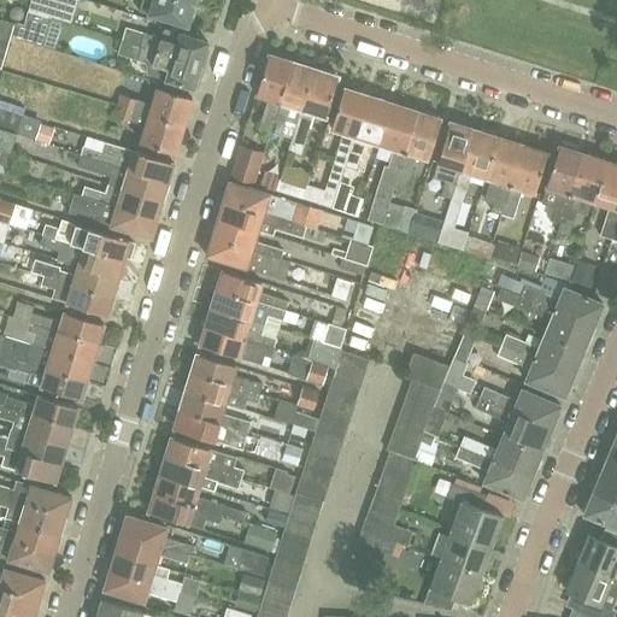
[(29,0),(27,11),(52,18),(53,16),(57,0),(29,0)]
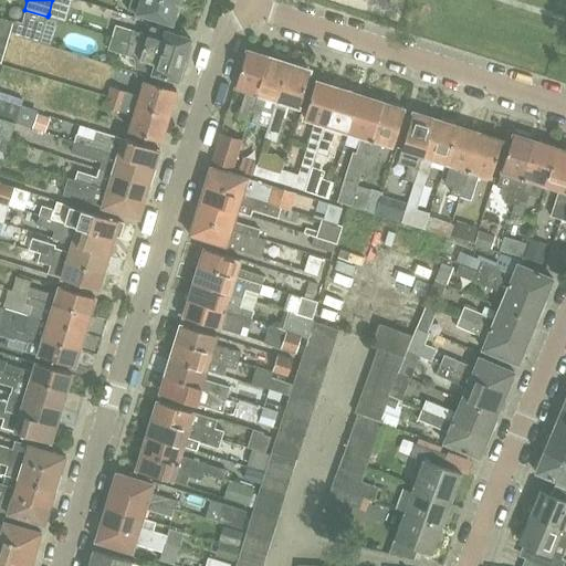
[(181,4),(167,0),(129,0),(127,10),(171,23),(174,16),(178,17),(181,4)]
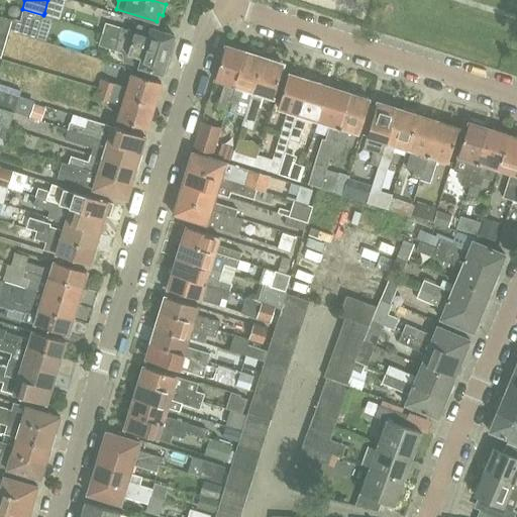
[(12,17),(0,14),(0,56),(2,57),(12,17)]
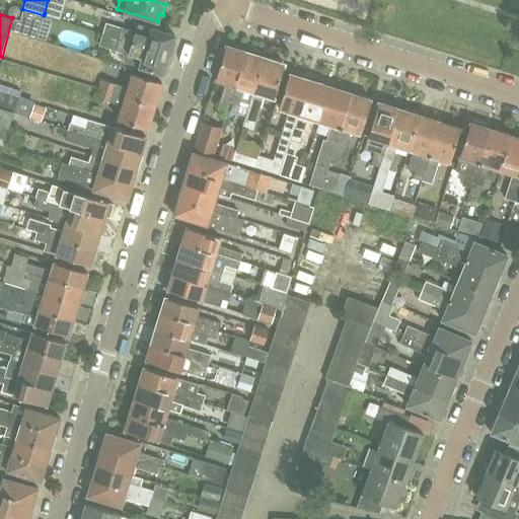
[(170,49),(173,48),(175,40),(173,39),(174,35),(151,27),(138,23),(136,30),(121,25),(118,38),(168,55),(170,49)]
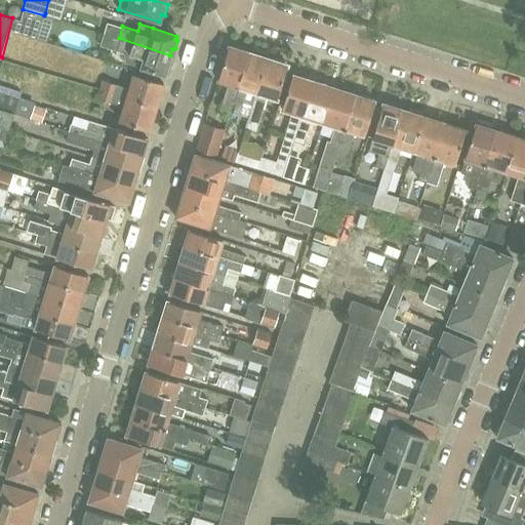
[(168,63),(170,55),(119,38),(115,49),(125,52),(126,63),(139,67),(164,75),(165,73),(168,72),(170,64),(168,63)]
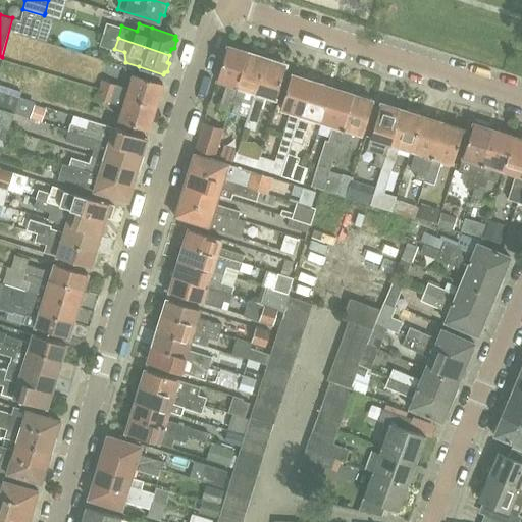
[(227,44),(216,80),(226,83),(218,106),(227,109),(246,52),(243,51),(243,49),(227,44)]
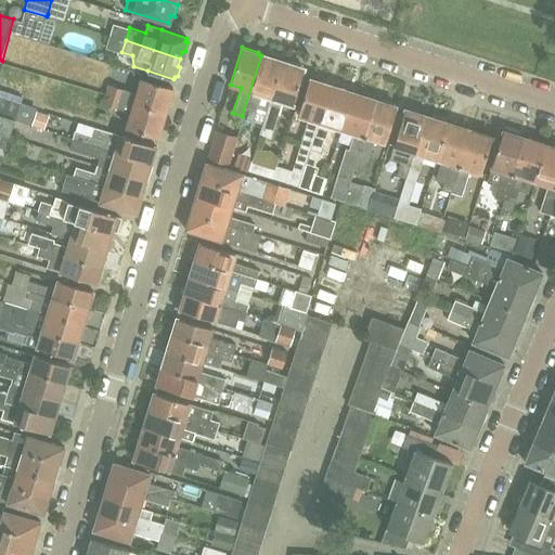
[(256,108),(267,112),(283,60),(268,54),(267,56),(261,55),(242,116),(253,119),(256,108)]
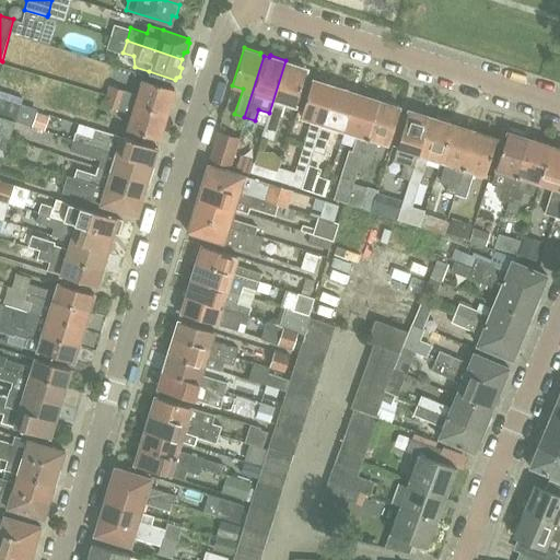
[(294,104),(305,71),(307,67),(291,61),(290,63),(287,62),(287,60),(286,60),(269,113),(261,136),(271,139),(283,101),(294,104)]
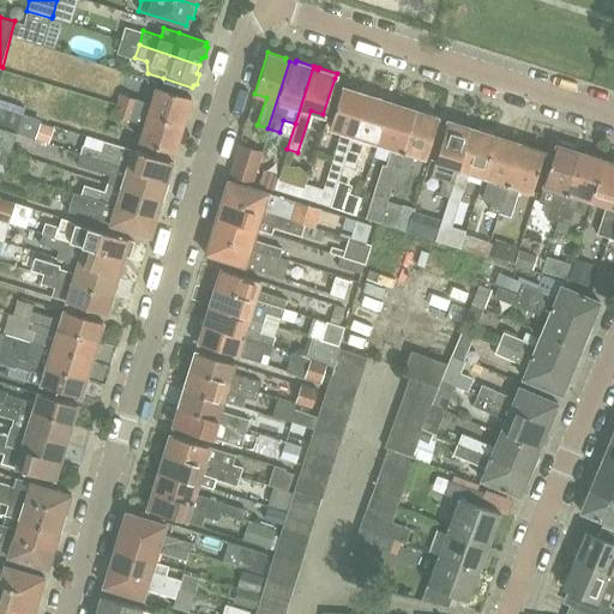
[(156,85),(150,103),(119,94),(116,103),(181,124),(190,95),(156,85)]
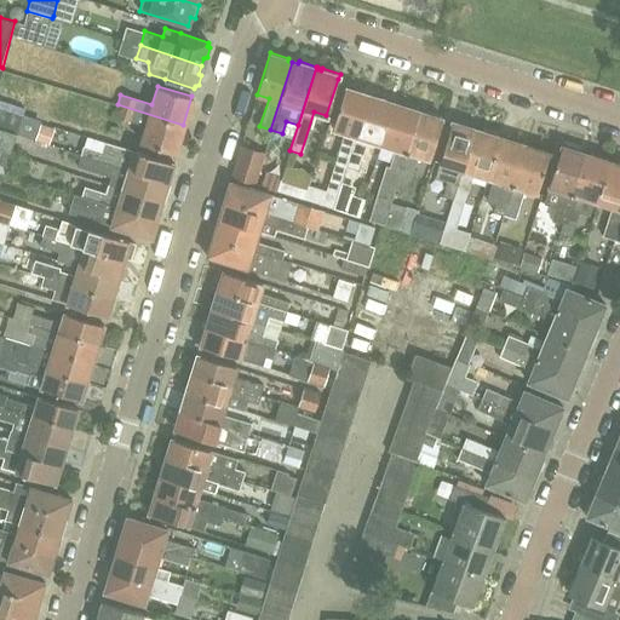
[(337,161),(348,165),(368,96),(363,95),(365,92),(346,86),(332,128),(346,133),(337,161)]
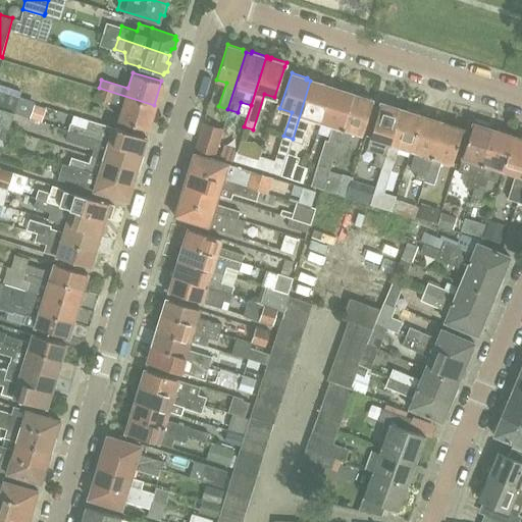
[(331,88),(329,87),(330,85),(315,81),(315,83),(310,81),(293,139),(301,142),(309,117),(320,121),(331,88)]
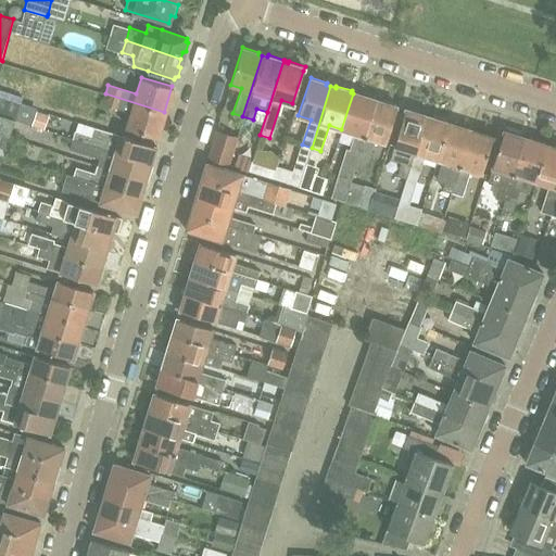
[(102,103),(130,112),(126,127),(156,136),(164,112),(105,93),(102,103)]
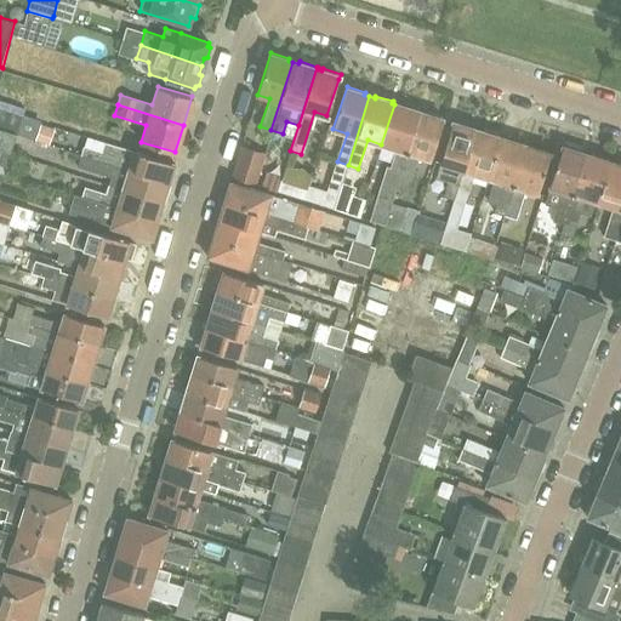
[(399,106),(394,104),(381,144),(397,149),(392,167),(387,166),(385,171),(369,221),(383,224),(391,201),(394,189),(419,112),(415,110),(415,108),(403,104),(399,106)]
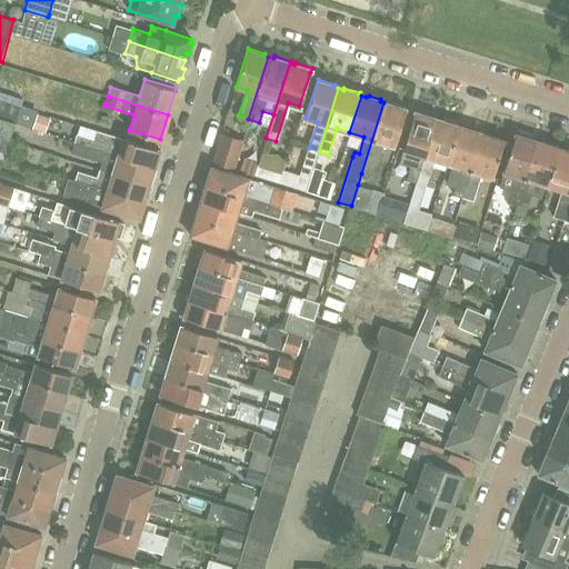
[(0,118),(16,123),(21,106),(0,98),(0,118)]
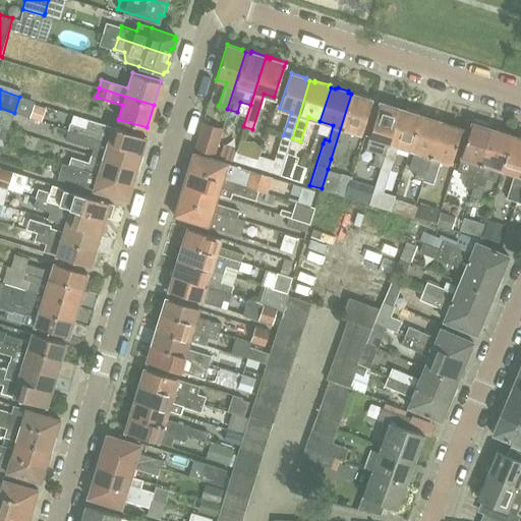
[(342,162),(345,151),(351,131),(361,134),(372,99),(357,94),(357,96),(351,94),(331,159),(342,162)]
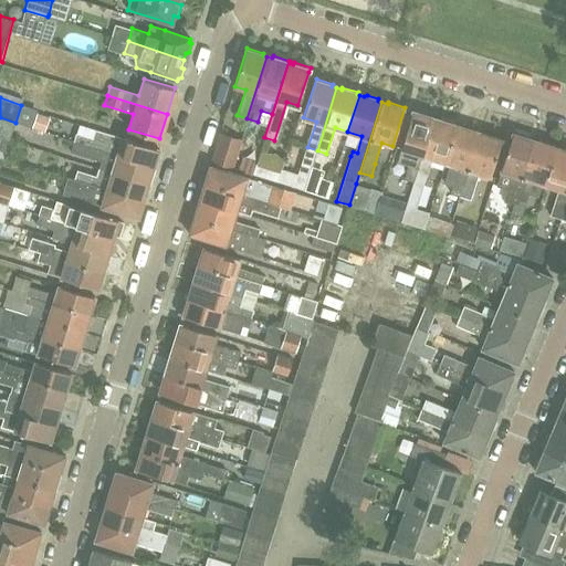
[(400,147),(412,152),(405,178),(413,180),(433,118),(429,117),(430,115),(413,109),(400,147)]
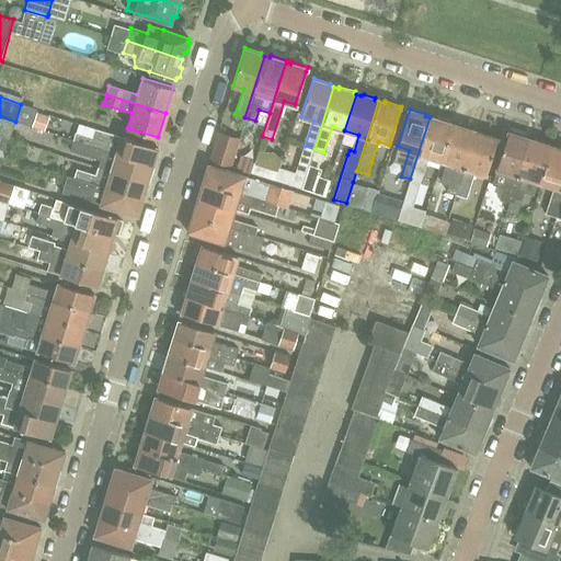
[(37,112),(32,126),(44,130),(49,116),(37,112)]
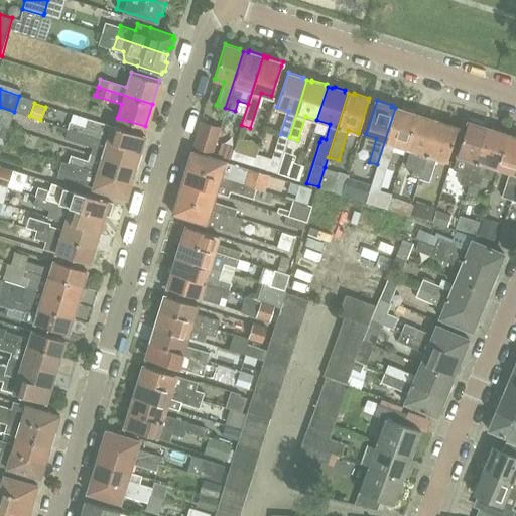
[(9,128),(14,112),(0,107),(0,124),(4,126),(9,128)]
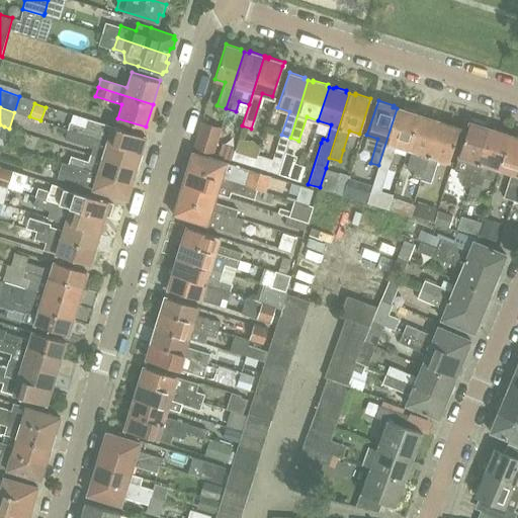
[(396,145),(407,149),(418,114),(417,114),(417,112),(402,107),(402,109),(397,108),(378,165),(372,185),(366,202),(387,209),(392,197),(393,194),(381,191),(396,145)]
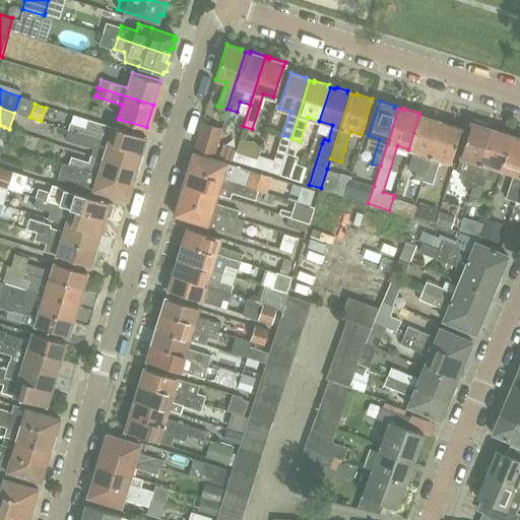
[(413,177),(423,180),(441,122),(437,121),(438,119),(423,114),(421,116),(419,115),(408,149),(421,153),(413,177)]
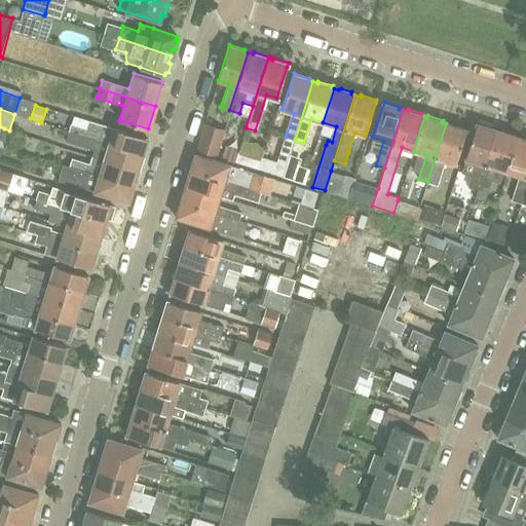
[(143,153),(147,138),(88,120),(86,128),(71,123),(69,130),(143,153)]
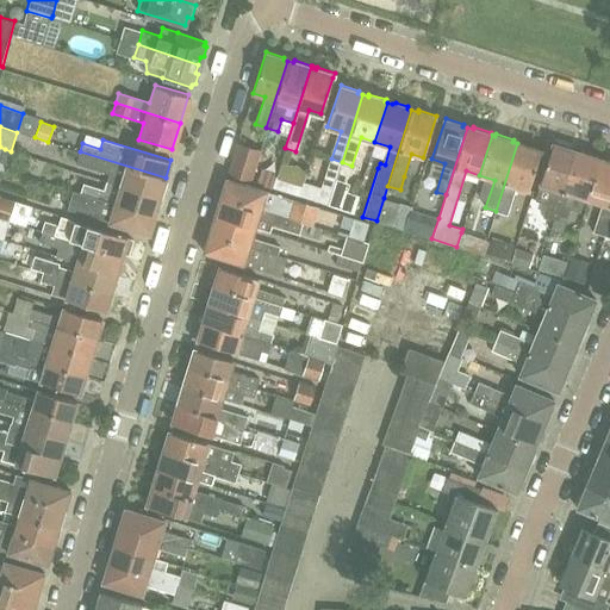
[(251,181),(254,174),(261,150),(236,142),(228,173),(251,181)]
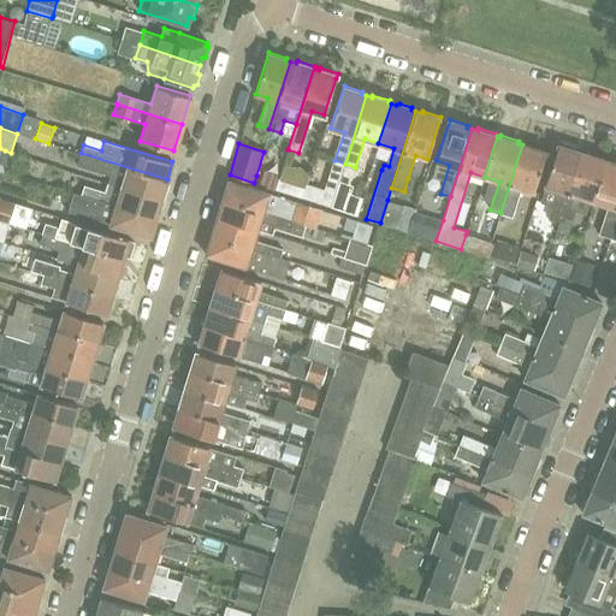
[(552,206),(548,218),(558,221),(581,153),(576,152),(576,149),(558,143),(539,202),(552,206)]
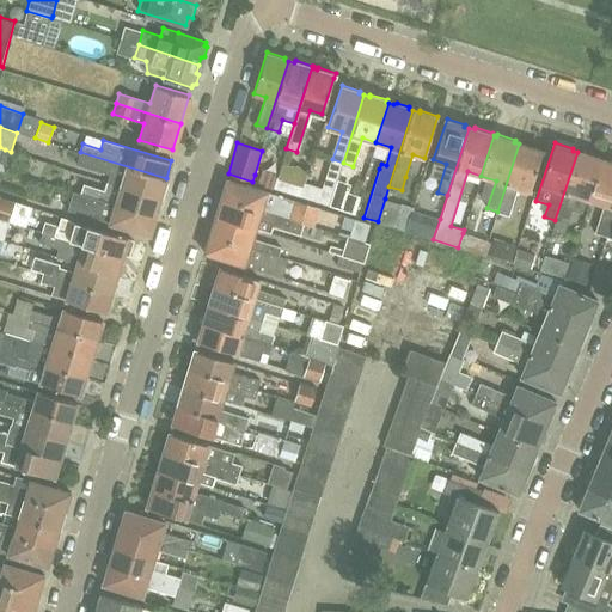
[(519,144),(497,212),(508,215),(516,188),(528,191),(542,153),(543,148),(526,144),(525,146),(519,144)]
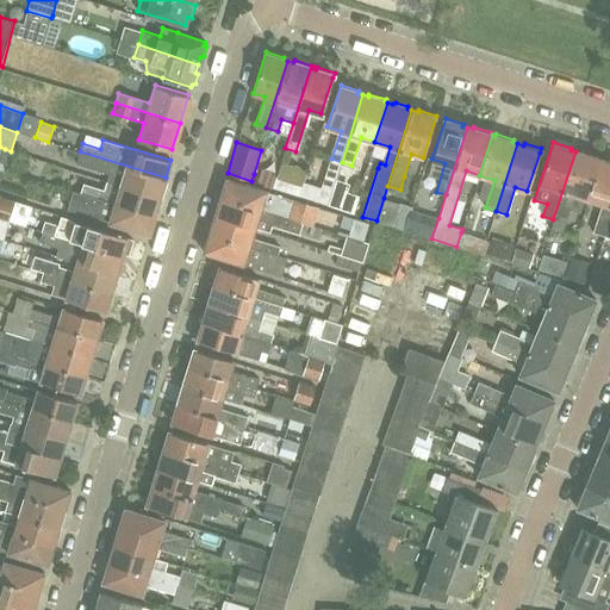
[(123,174),(119,185),(160,197),(166,178),(80,151),(78,160),(94,166),(123,174)]
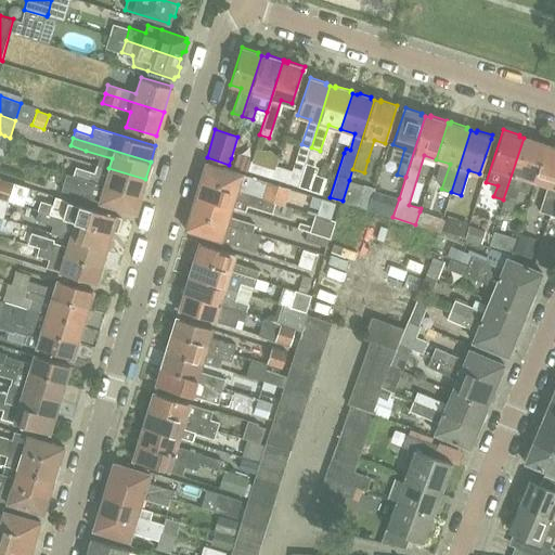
[(528,194),(532,180),(534,181),(546,145),(544,144),(545,142),(529,138),(528,140),(524,138),(503,199),(501,209),(511,211),(515,198),(517,190),(528,194)]
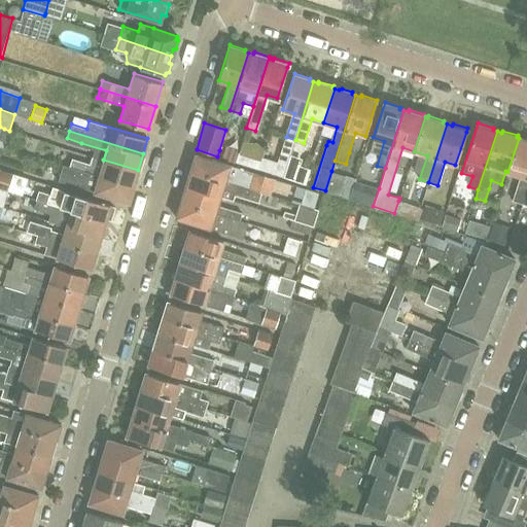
[(518,202),(521,203),(526,183),(526,138),(521,136),(521,138),(519,138),(507,172),(510,172),(521,176),(514,196),(513,201),(518,202)]
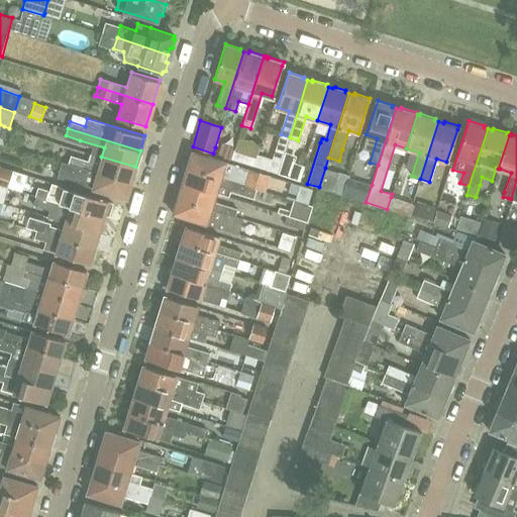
[(259,153),(235,146),(231,159),(254,167),(259,153)]
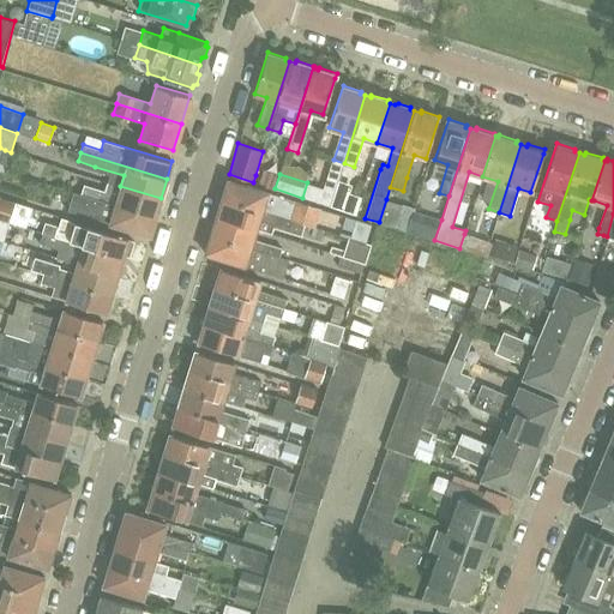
[(314,226),(319,208),(268,192),(227,179),(222,198),(292,218),(304,223),(305,223),(314,226)]
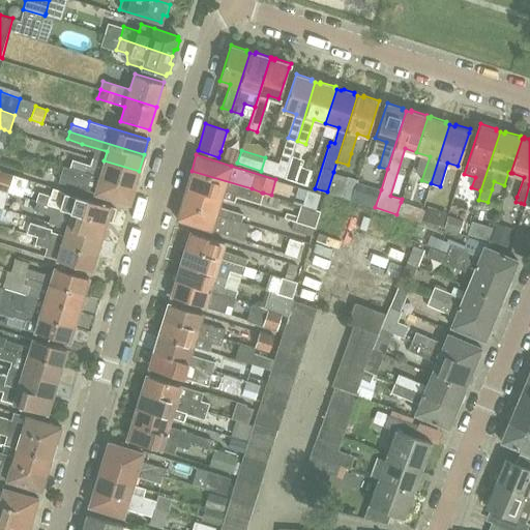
[(265,157),(261,171),(285,178),(290,163),(291,157),(282,154),(278,163),(265,157)]
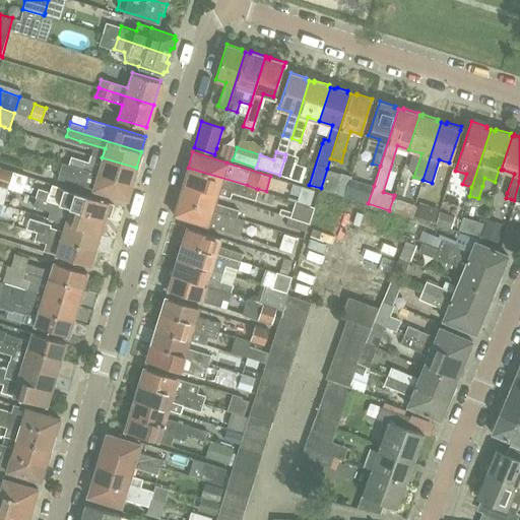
[(131,184),(136,168),(102,157),(91,154),(88,161),(75,157),(71,156),(68,165),(72,166),(131,184)]
